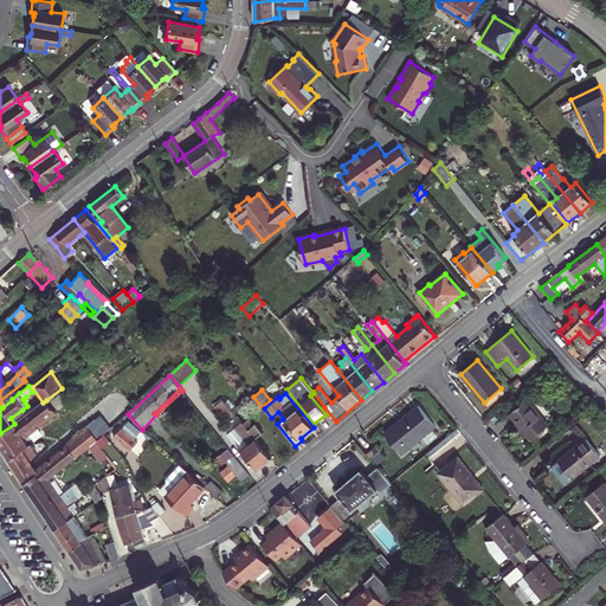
[(0,445),(10,459),(23,451),(17,442),(23,437),(56,412),(46,400),(43,403),(26,414),(14,424),(0,433),(0,445)]
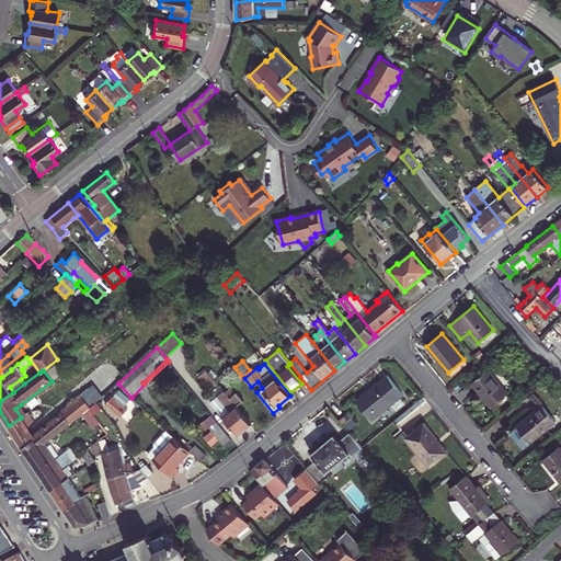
[(208,388),(216,382),(206,370),(199,377),(208,388)]
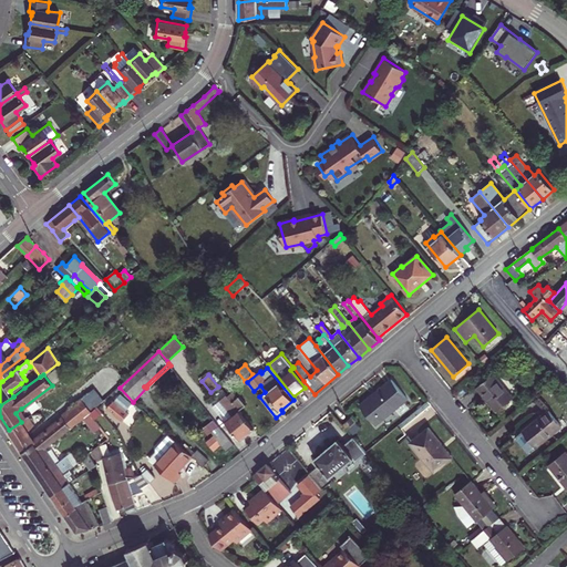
[(494,374),(477,388),(496,411),(513,398),(494,374)]
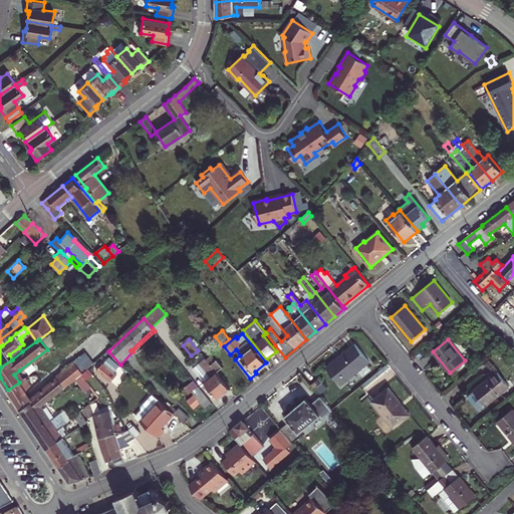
[(355,344),(325,367),(340,386),(369,361),(355,344)]
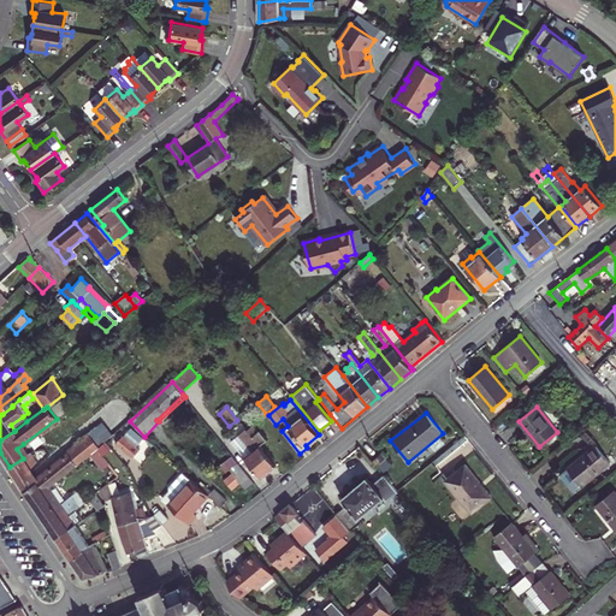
[(11,425),(15,431),(27,421),(23,416),(11,425)]
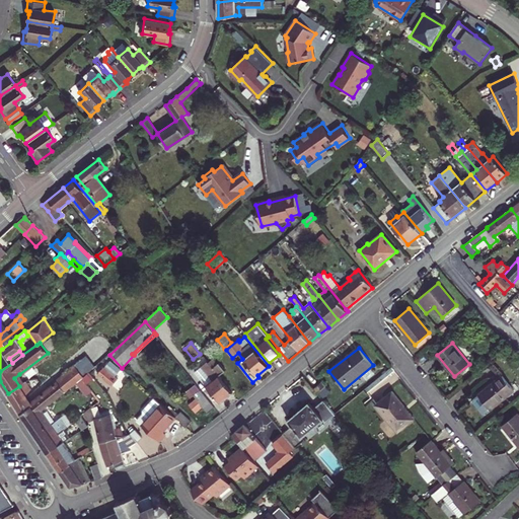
[(206,385),(201,390),(215,408),(233,392),(219,376),(226,370),(219,363),(218,364),(213,359),(209,363),(208,362),(195,372),(206,385)]
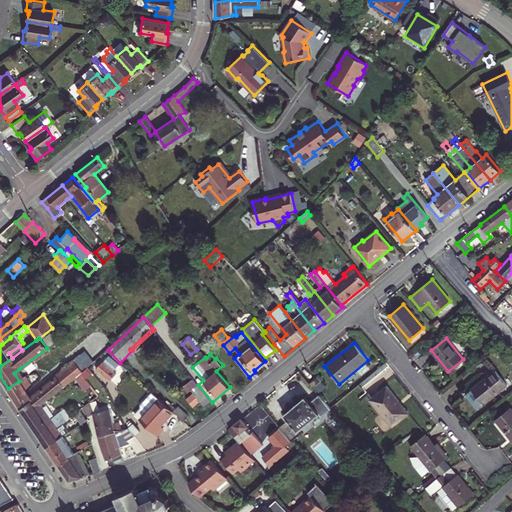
[(113,372),(120,364),(109,356),(103,363),(102,362),(97,369),(111,381),(116,374),(113,372)]
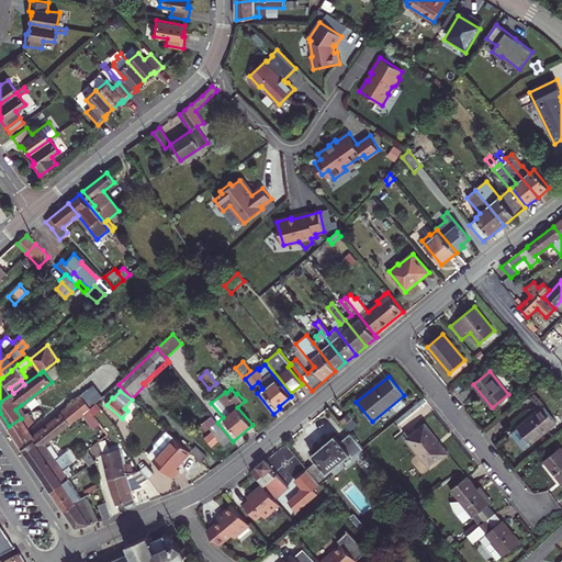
[(87,393),(81,396),(90,408),(94,405),(96,404),(87,393)]
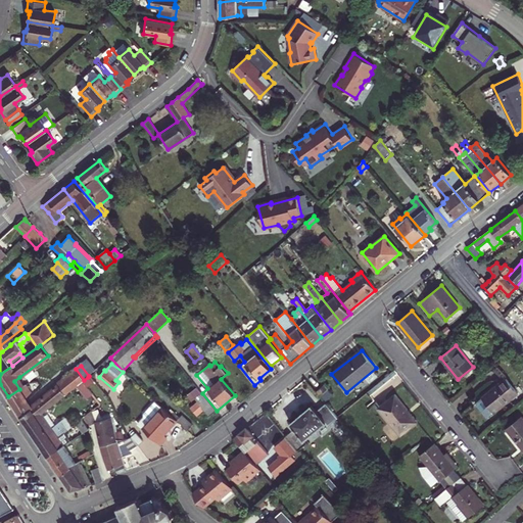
[(27,400),(15,410),(21,418),(32,410),(37,417),(42,413),(78,385),(83,381),(84,380),(76,369),(57,384),(58,385),(31,408),(27,400)]
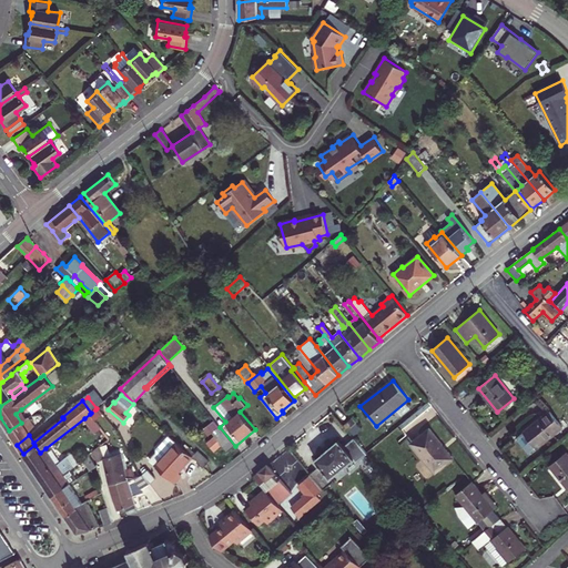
[(16,414),(21,423),(27,419),(21,409),(16,414)]
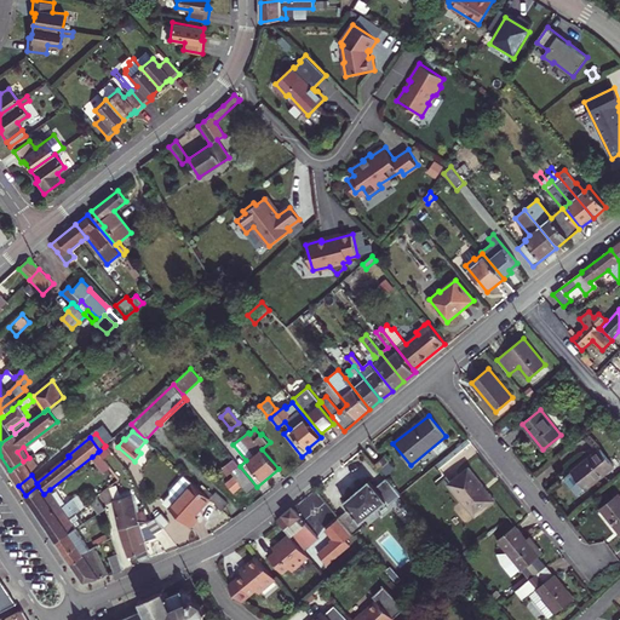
[(98,452),(103,459),(110,453),(104,447),(99,451),(98,452)]
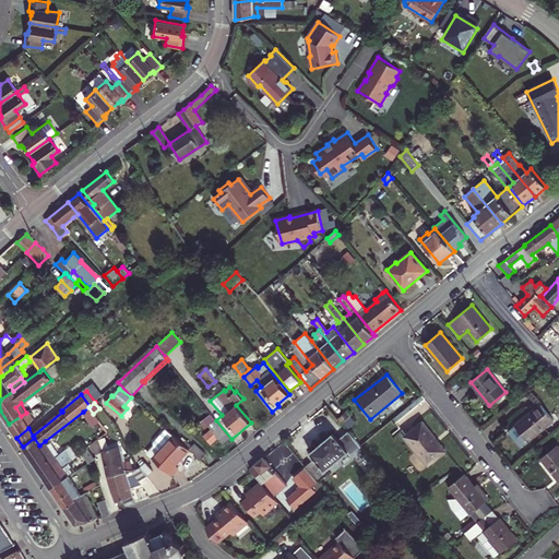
[(527,418),(526,417),(510,430),(509,433),(520,447),(554,419),(542,405),(531,414),(532,415),(527,418)]
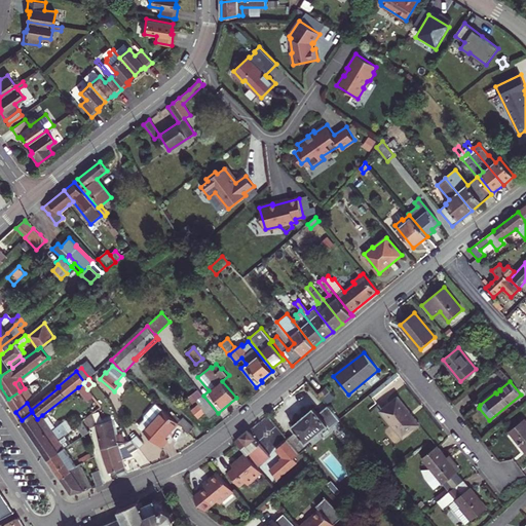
[(83,383),(78,387),(88,401),(94,397),(87,389),(83,383)]
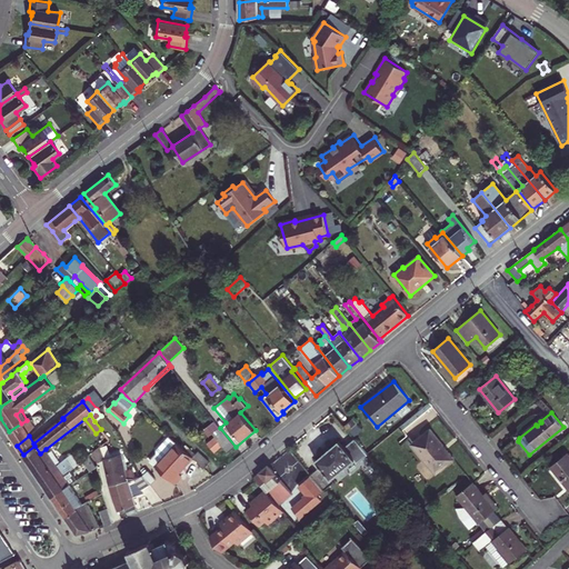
[(9,431),(17,446),(29,436),(28,433),(33,427),(28,418),(27,420),(21,423),(9,431)]
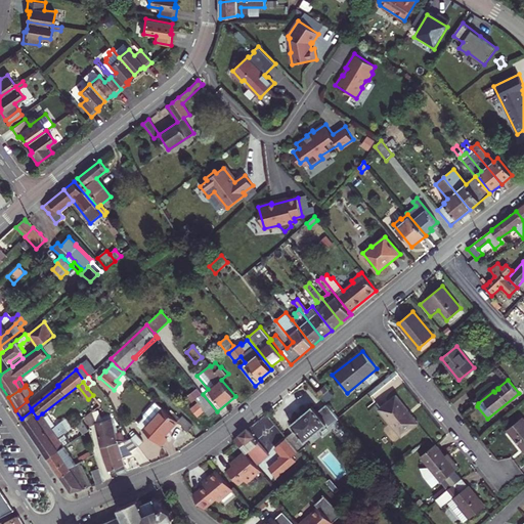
[(322,389),(318,392),(321,396),(329,390),(324,386),(322,388),(322,389)]
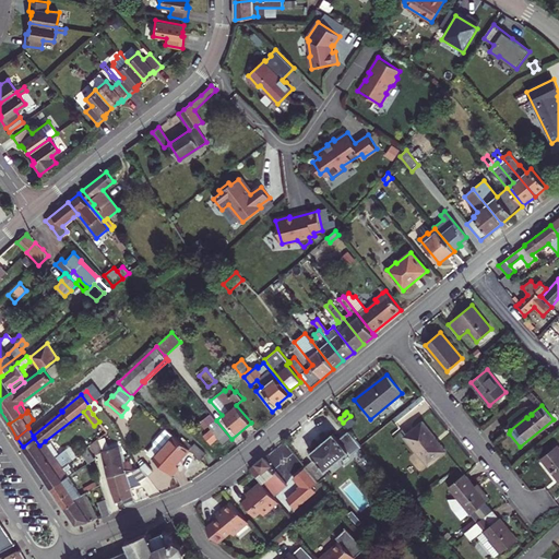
[(224,445),(232,439),(216,420),(209,426),(224,445)]
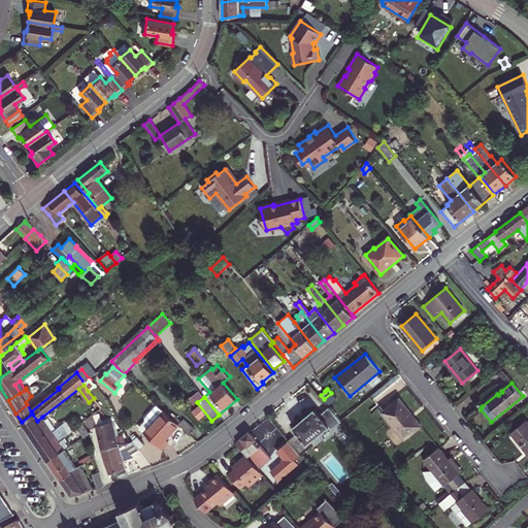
[(404,439),(421,426),(399,398),(383,413),(404,439)]
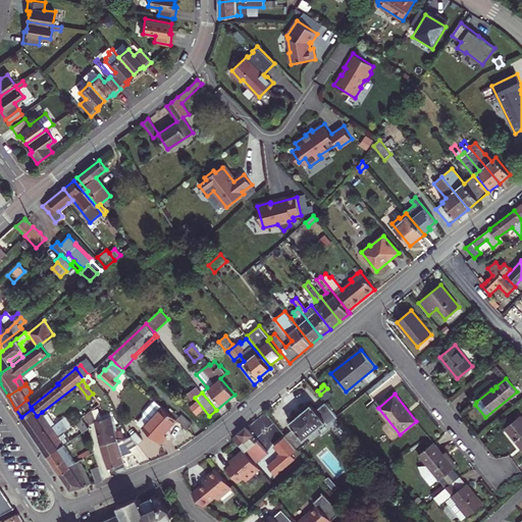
[(143,428),(160,444),(166,436),(164,433),(176,420),(167,411),(163,407),(156,401),(144,413),(145,417),(150,421),(143,428)]
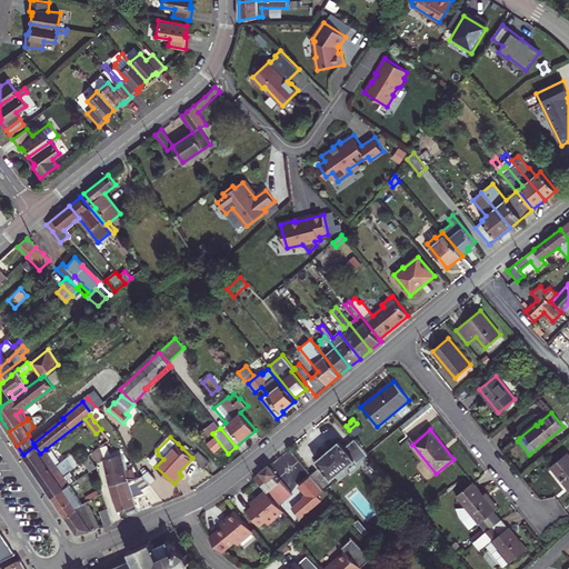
[(368,455),(355,439),(345,447),(339,441),(316,461),(320,466),(310,475),(325,491),(335,482),(332,479),(355,460),(357,463),(368,455)]
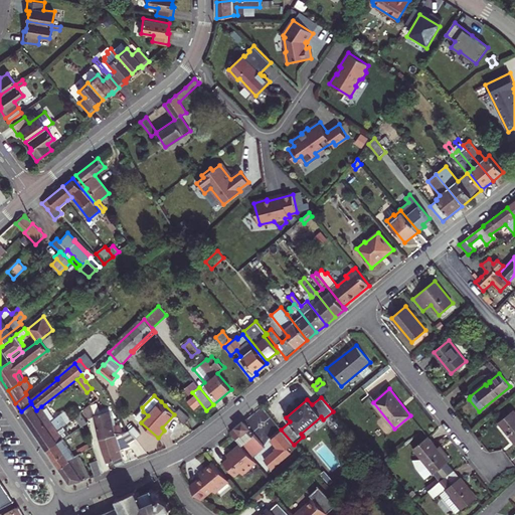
[(168,402),(165,405),(174,414),(178,410),(168,402)]
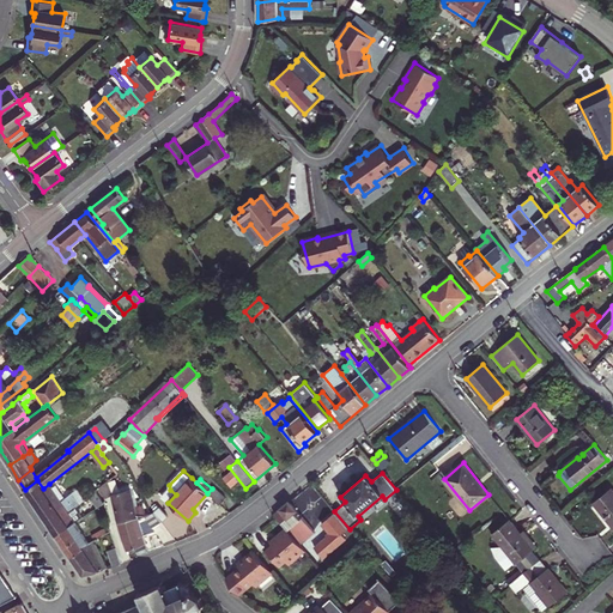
[(37,480),(25,490),(44,519),(64,505),(68,513),(76,508),(82,503),(73,492),(61,502),(49,484),(43,489),(37,480)]
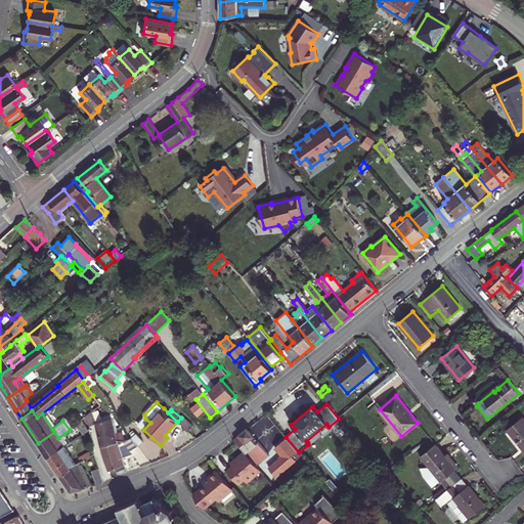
[(85,417),(90,426),(96,424),(96,423),(92,411),(85,417)]
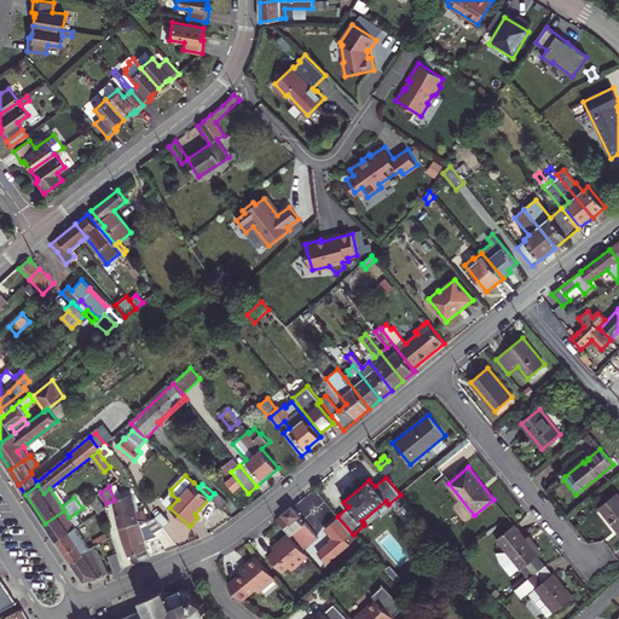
[(209,498),(223,509),(229,503),(215,491),(214,493),(209,498)]
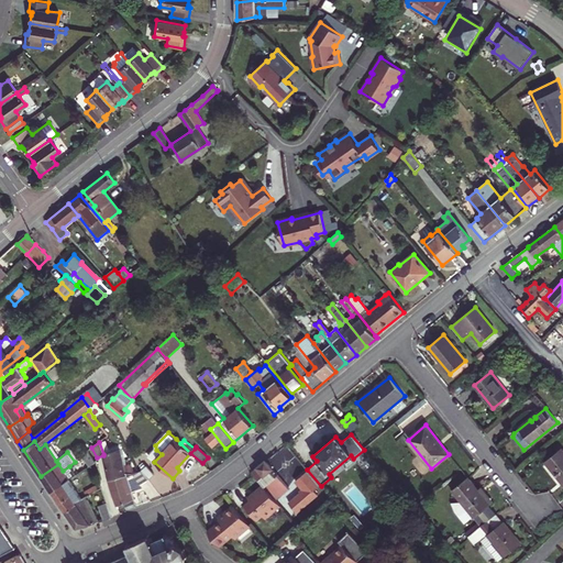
[(67,452),(75,462),(78,459),(72,449),(67,452)]
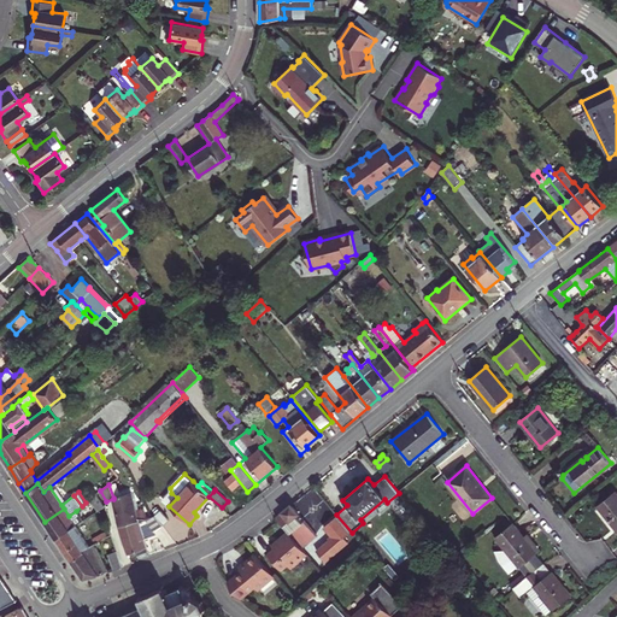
[(616,494),(615,492),(598,506),(616,529),(616,494)]
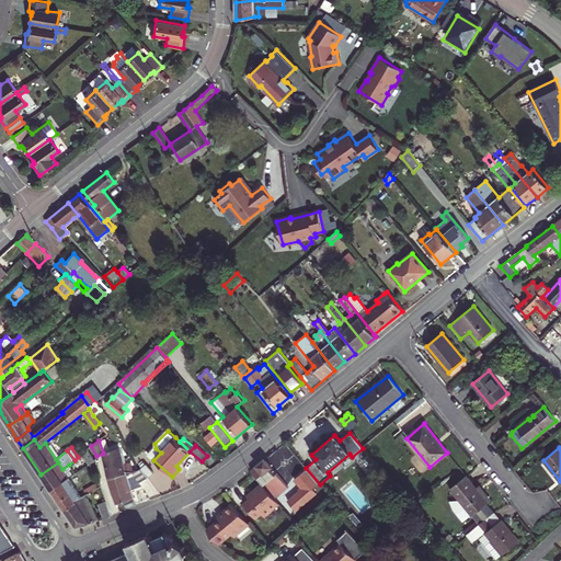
[(103,454),(109,480),(117,477),(117,473),(124,471),(123,464),(118,448),(103,453),(103,454)]
